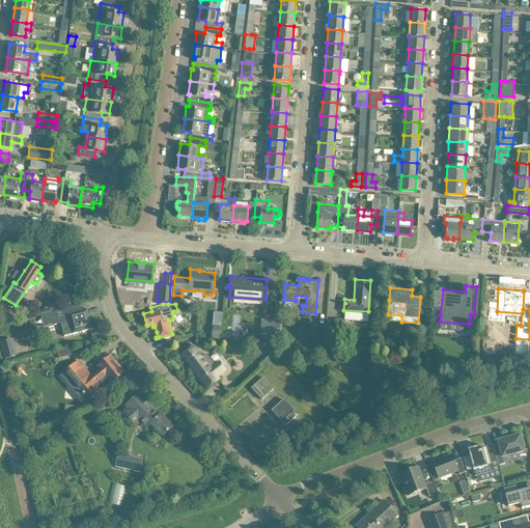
[(50,309),(39,312),(44,325),(59,321),(63,334),(92,327),(86,306),(68,311),(67,305),(50,309)]
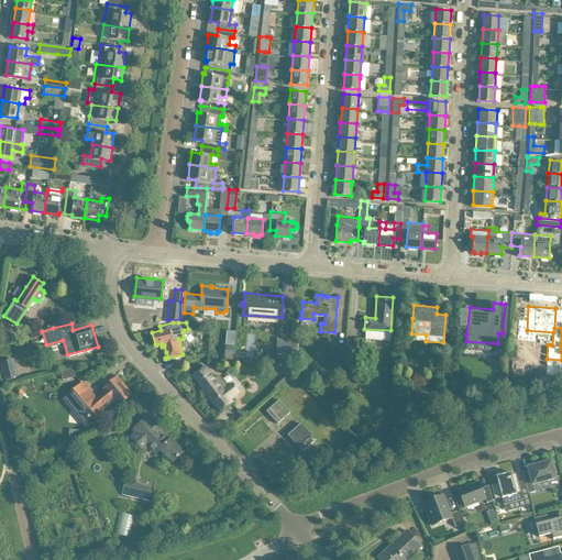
[(235,329),(227,329),(224,358),(233,359),(235,329)]
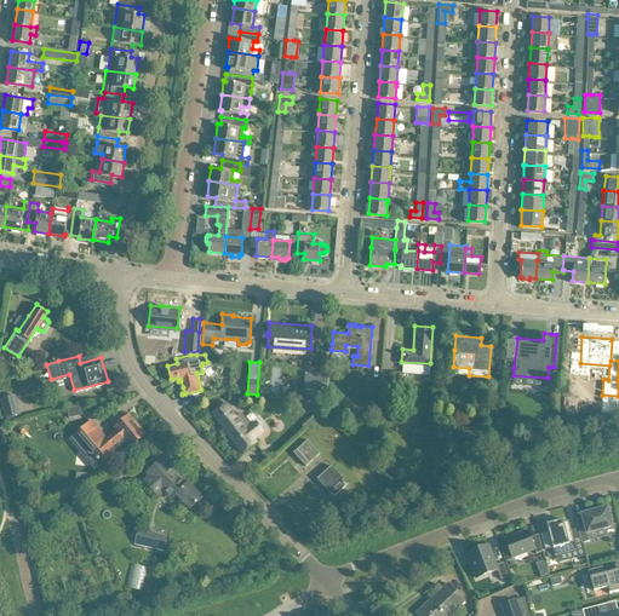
[(316,389),(319,372),(304,370),(303,387),(316,389)]
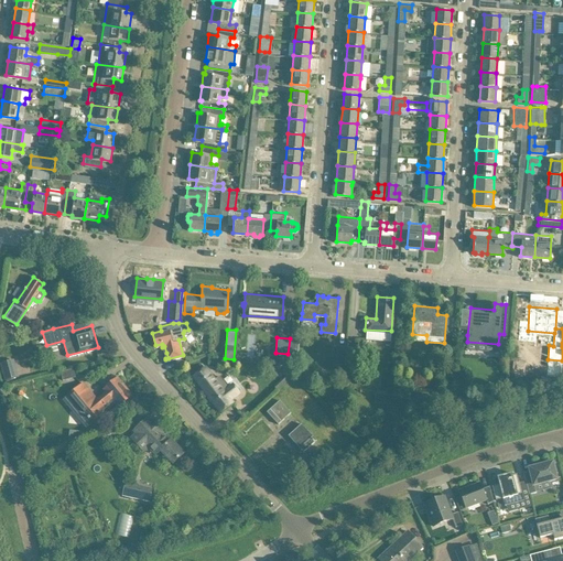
[(298,338),(290,338),(288,354),(296,354),(298,338)]
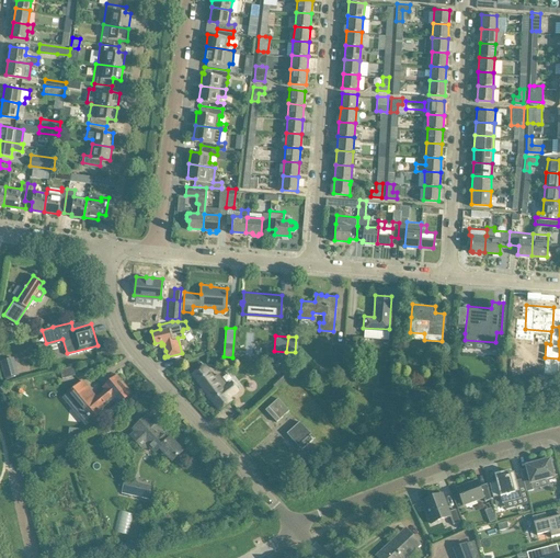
[(341,361),(343,342),(334,342),(333,361),(341,361)]
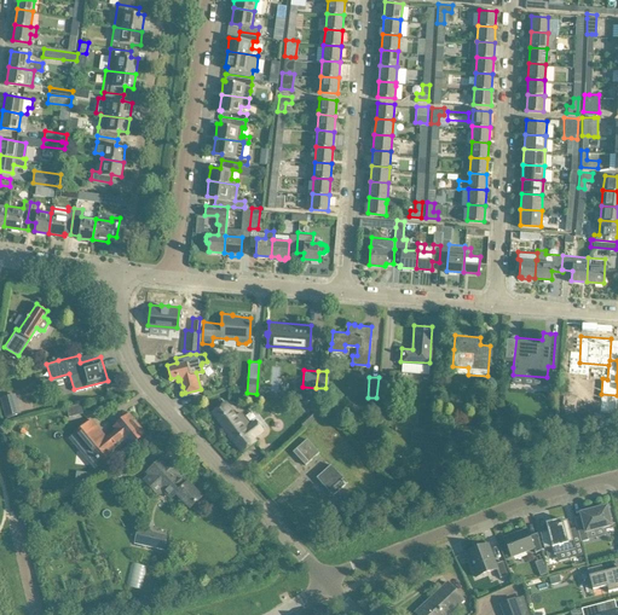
[(385,399),(387,378),(379,377),(376,398),(385,399)]
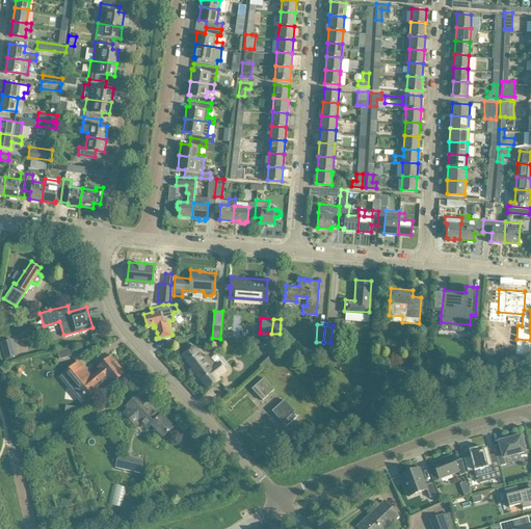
[(427,346),(429,329),(421,329),(419,346),(427,346)]
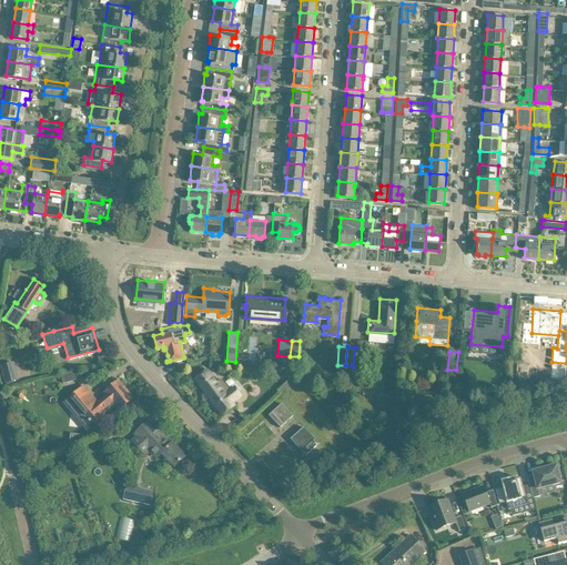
[(13,360),(0,363),(0,367),(3,381),(18,377),(13,360)]
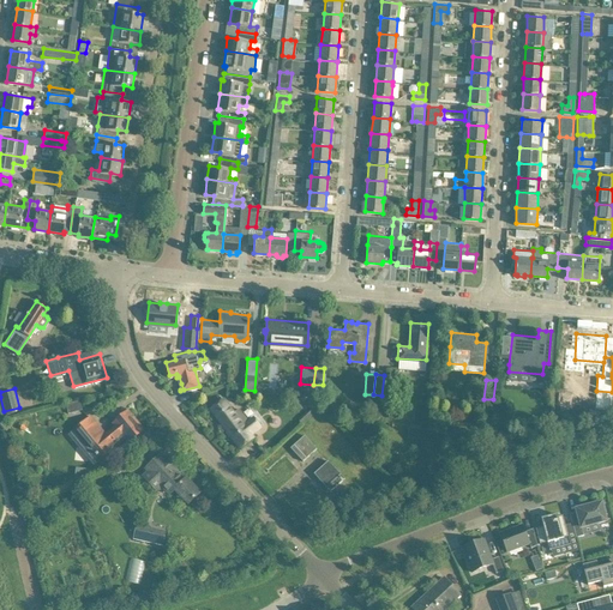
[(233,411),(223,397),(210,408),(239,446),(253,436),(250,433),(262,424),(252,414),(247,417),(239,406),(233,411)]
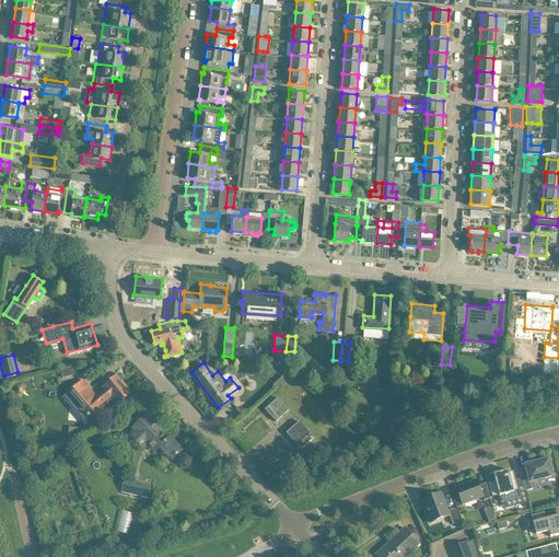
[(57,370),(36,373),(37,384),(58,382),(57,370)]
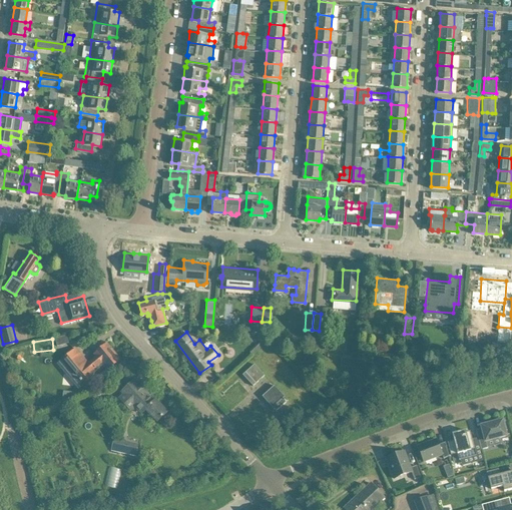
[(66,362),(61,365),(66,371),(71,367),(83,382),(91,376),(94,370),(99,366),(103,364),(106,368),(119,358),(106,342),(93,352),(95,354),(87,361),(75,346),(62,357),(66,362)]
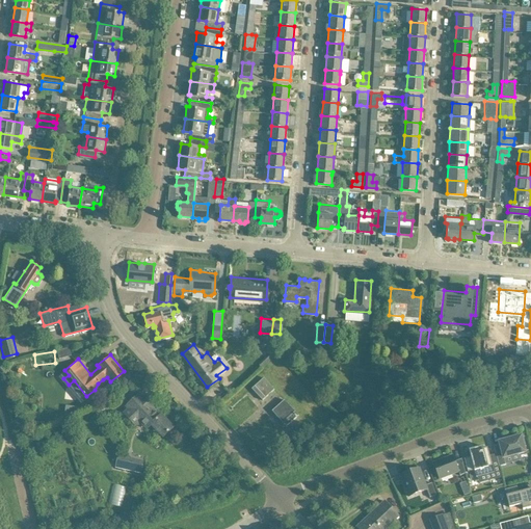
[(18,371),(29,368),(25,356),(15,361),(18,371)]
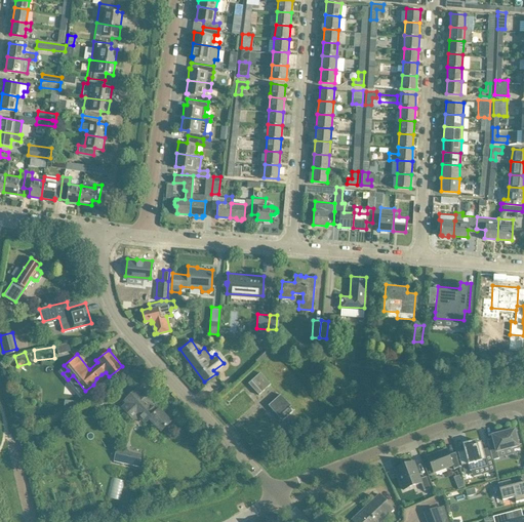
[(349,364),(348,372),(362,374),(363,366),(349,364)]
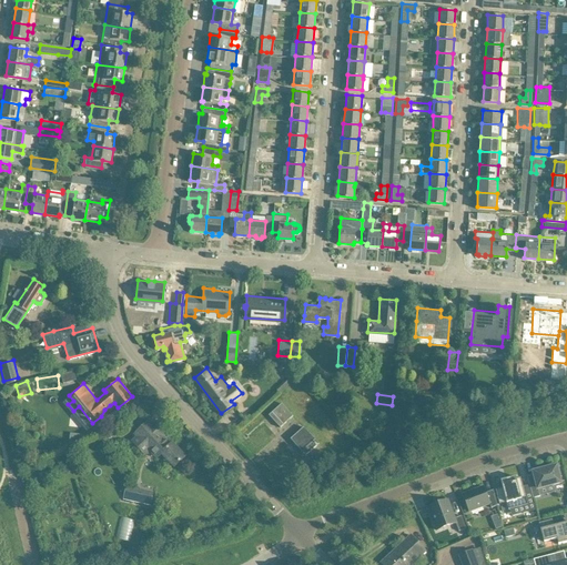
[(292,413),(280,401),(267,413),(279,425),(292,413)]
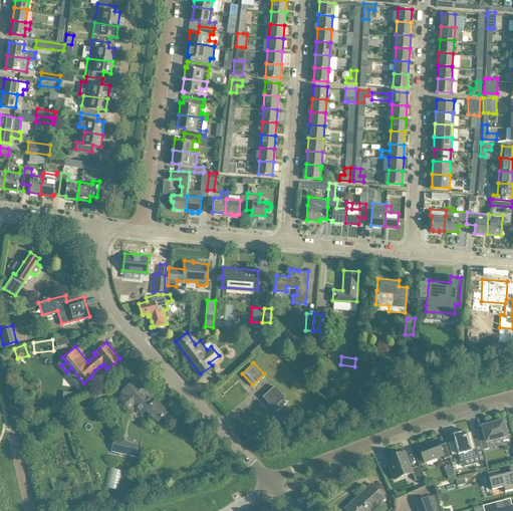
[(148,392),(137,379),(137,380),(134,378),(115,395),(129,410),(134,405),(141,413),(146,410),(157,421),(167,411),(156,399),(154,400),(147,393),(148,392)]
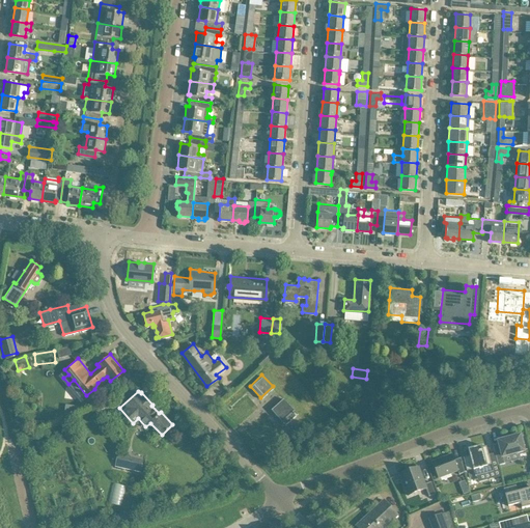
[(283,397),(271,409),(285,424),(298,413),(283,397)]
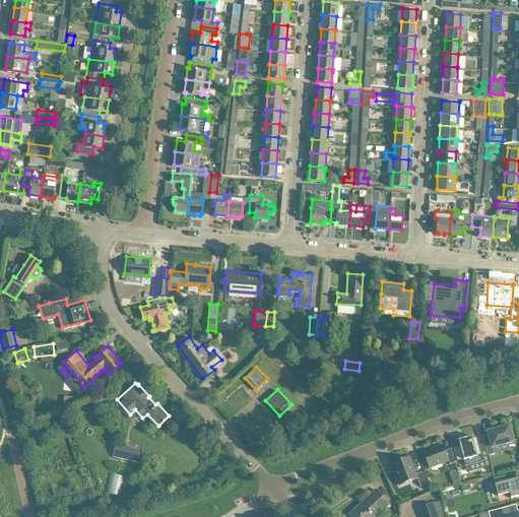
[(344,392),(343,402),(351,402),(352,393),(344,392)]
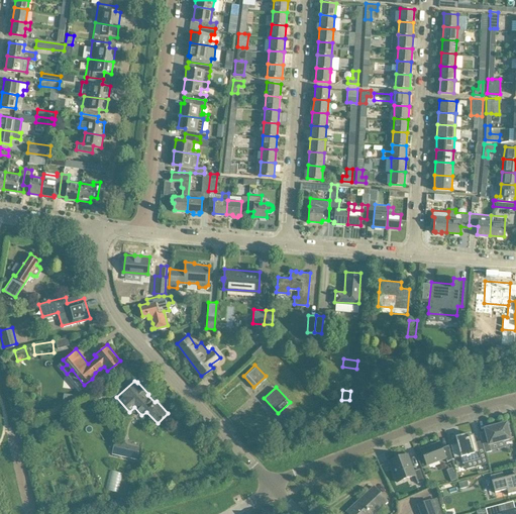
[(485,427),(485,429),(479,430),(484,450),(491,449),(489,442),(509,437),(508,429),(510,429),(508,422),(506,423),(506,421),(485,427)]
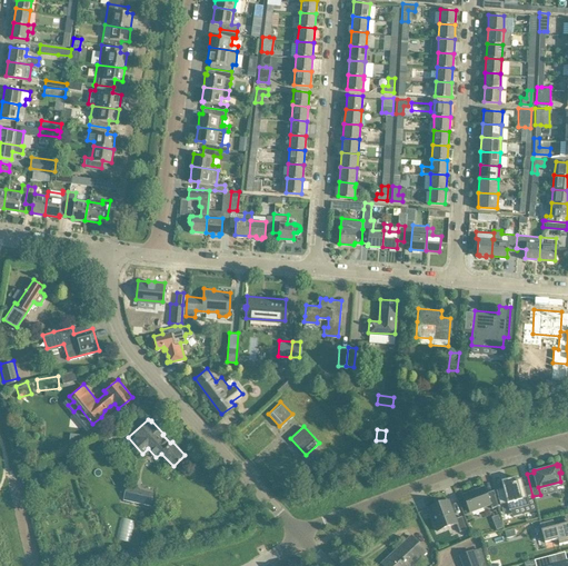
[(502,486),(496,488),(499,503),(507,500),(507,502),(508,506),(527,502),(526,495),(520,476),(516,477),(516,475),(506,477),(501,479),(502,486)]
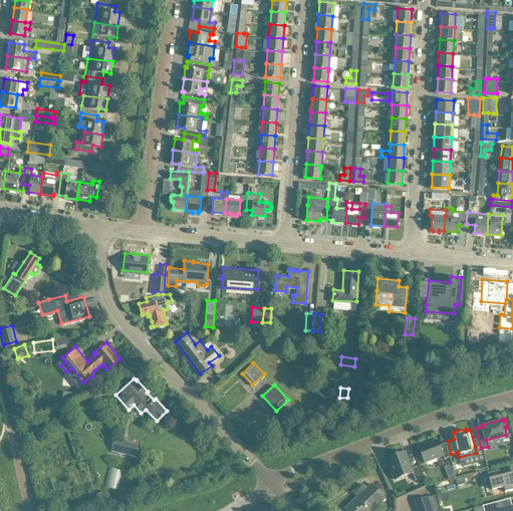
[(113,437),(110,448),(125,452),(127,440),(113,437)]
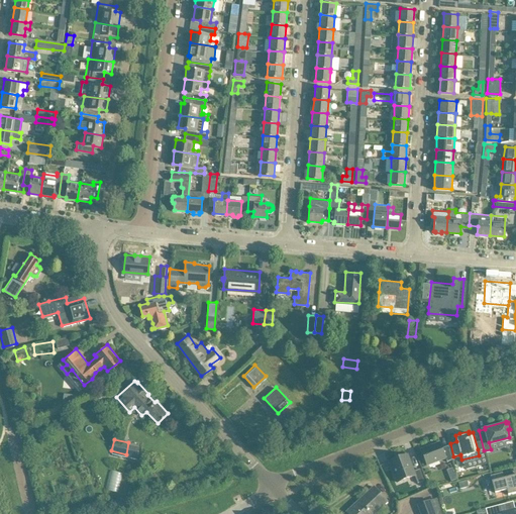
[(426,463),(444,455),(445,459),(451,457),(448,443),(441,446),(439,440),(420,447),(426,463)]
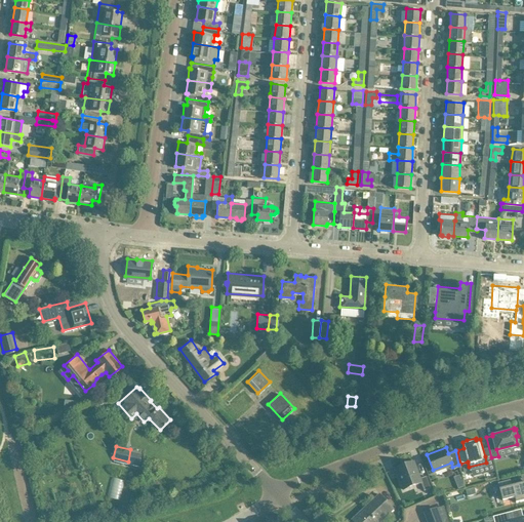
[(413,459),(395,467),(403,487),(420,481),(424,488),(430,486),(426,474),(419,477),(413,459)]
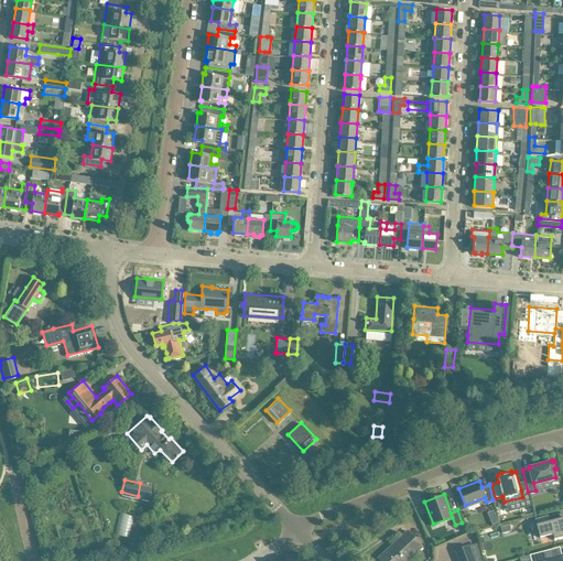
[(562,535),(562,516),(549,520),(547,514),(534,517),(539,536),(552,532),(553,538),(562,535)]
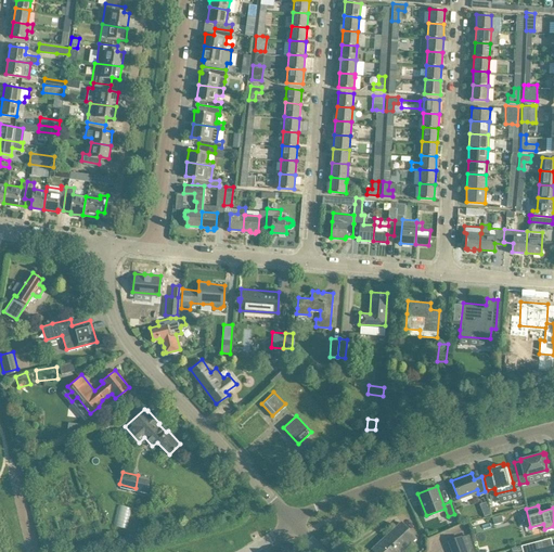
[(500,513),(491,515),(493,523),(502,521),(500,513)]
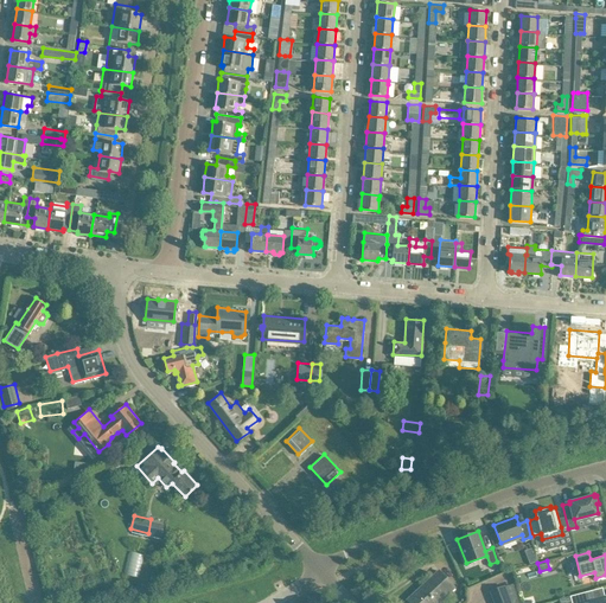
[(423,585),(408,598),(412,602),(434,602),(453,585),(438,569),(421,583),(423,585)]
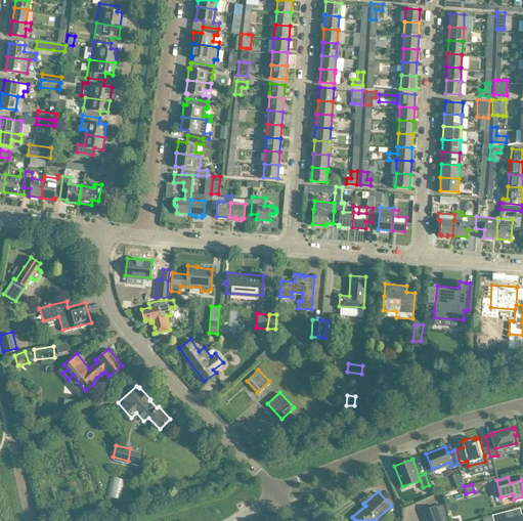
[(440,520),(435,505),(423,510),(426,520),(440,520)]
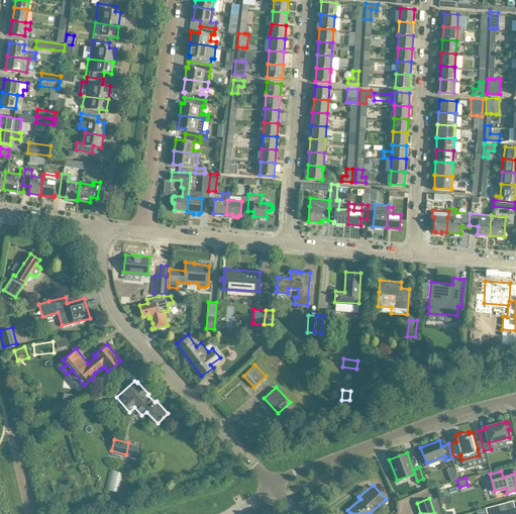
[(515,513),(515,506),(509,508),(507,501),(485,506),(487,513),(488,513),(501,511),(502,513),(515,513)]
